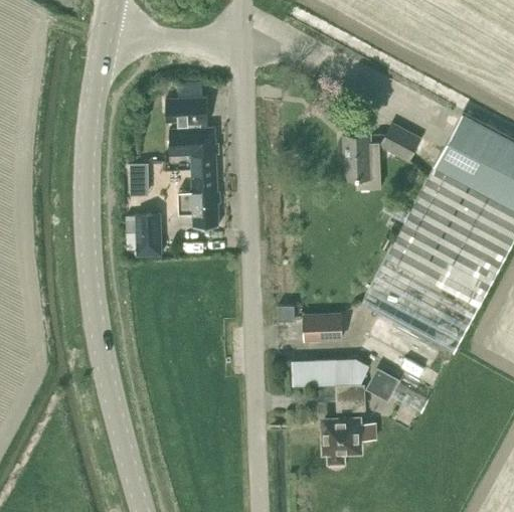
[(217,228),(217,227),(213,130),(200,130),(200,126),(206,126),(206,99),(177,100),(177,130),(168,131),(168,157),(190,156),(191,193),(177,193),(178,215),(192,215),(192,228),(192,229),(217,228)]
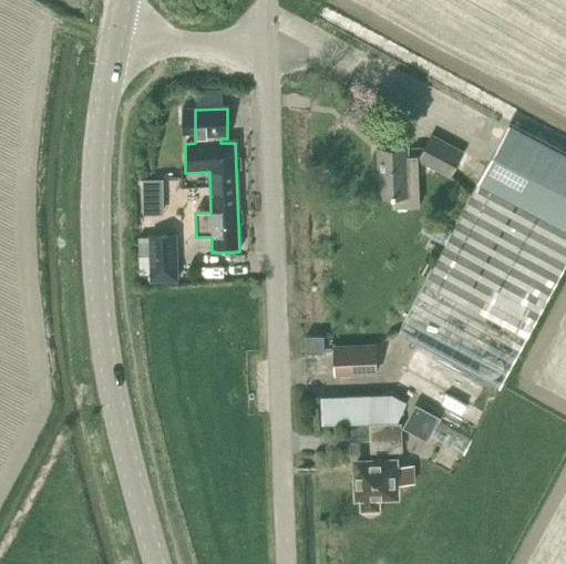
[(565,262),(565,155),(508,125),(496,149),(398,335),(498,389),(565,262)]
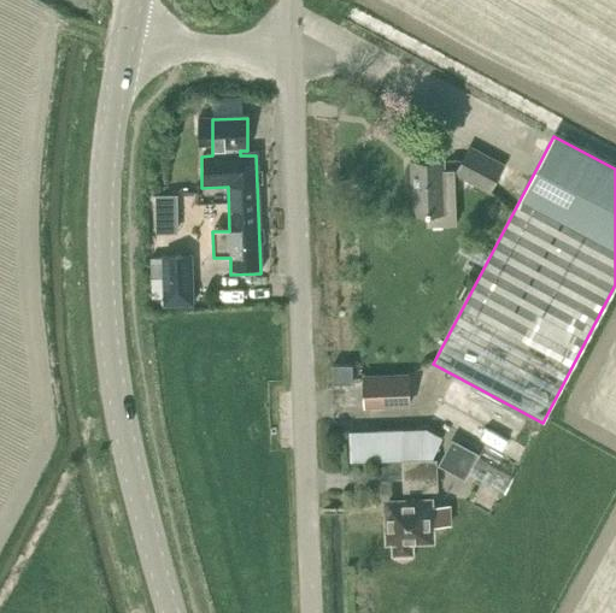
[(467,151),(455,176),(491,195),(504,170),(467,151)]
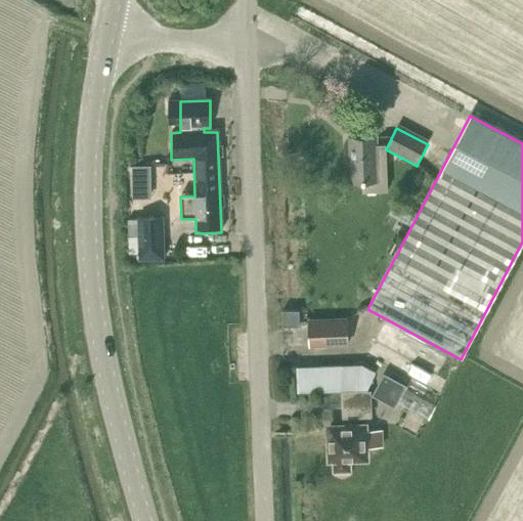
[(376,138),(347,139),(348,159),(350,159),(351,183),(361,183),(362,193),(387,192),(384,145),(376,146),(376,138)]
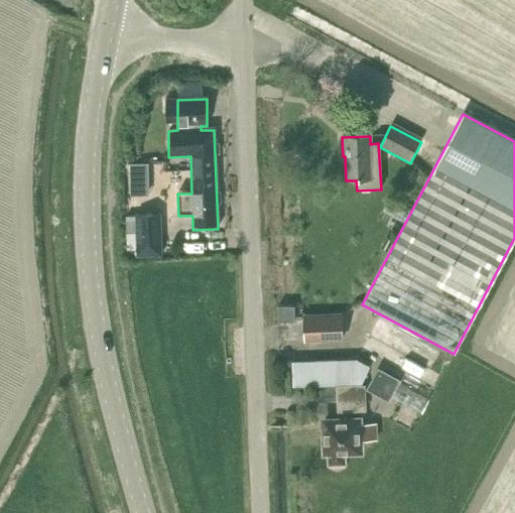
[(147,166),(129,166),(129,198),(148,198),(147,166)]
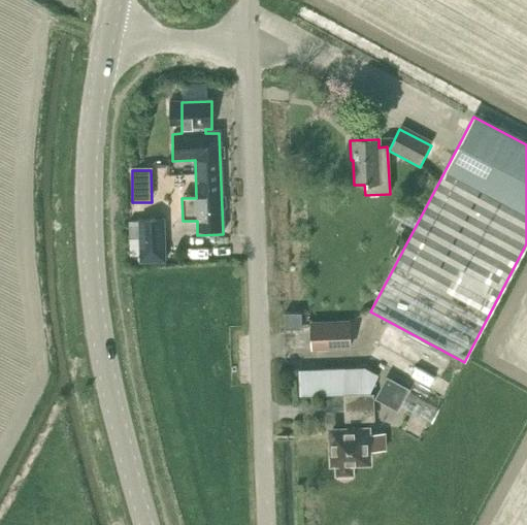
[(136,222),(128,223),(129,258),(138,257),(139,265),(164,263),(162,220),(136,222)]
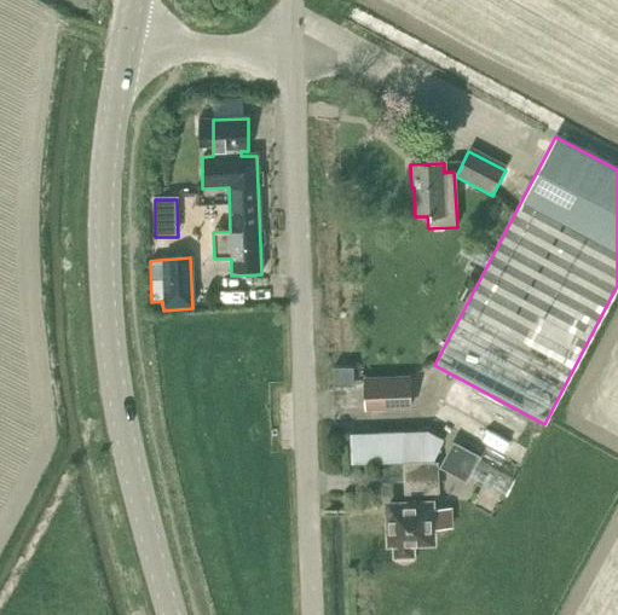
[(333,369),(333,387),(353,387),(352,369),(333,369)]
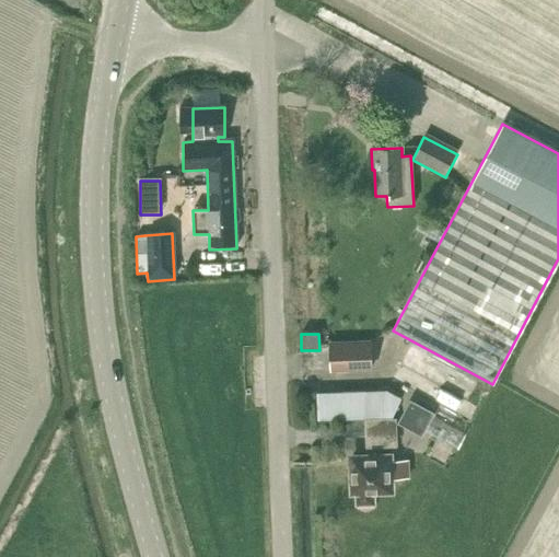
[(329,345),(330,372),(370,370),(370,343),(329,345)]
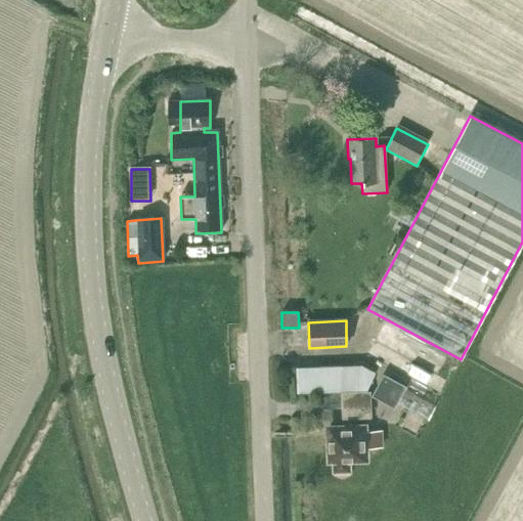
[(375,373),(361,365),(347,366),(296,367),(296,394),(340,393),(341,418),(369,417),(368,392),(365,392),(375,373)]
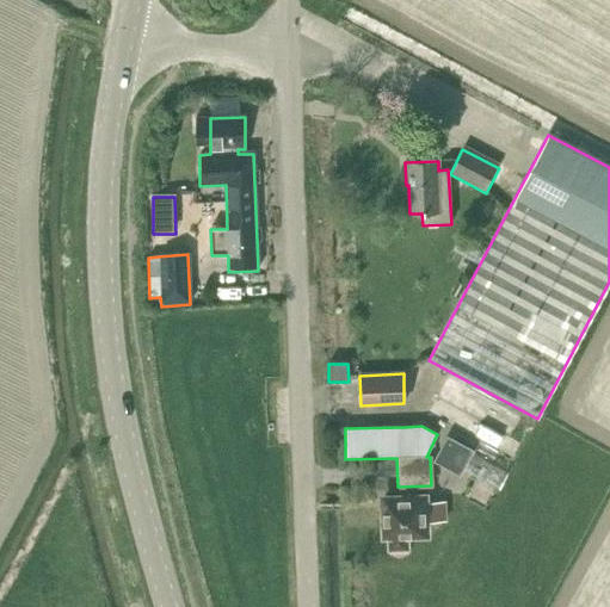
[(458,474),(463,466),(470,453),(448,441),(436,462),(458,474)]
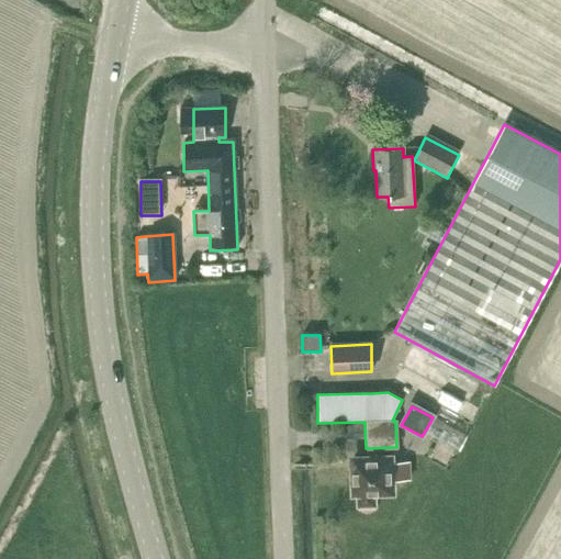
[(459,442),(464,427),(438,416),(433,431),(459,442)]
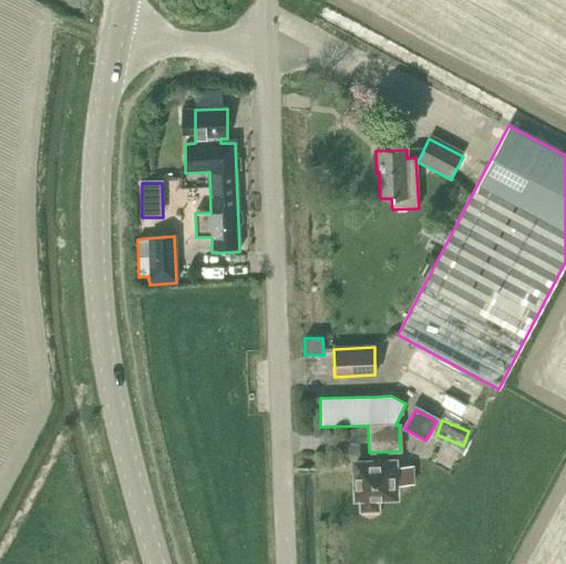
[(394,498),(394,485),(402,484),(413,484),(413,469),(402,469),(393,469),(393,463),(356,464),(357,499),(359,499),(360,512),(379,512),(378,498),(394,498)]
